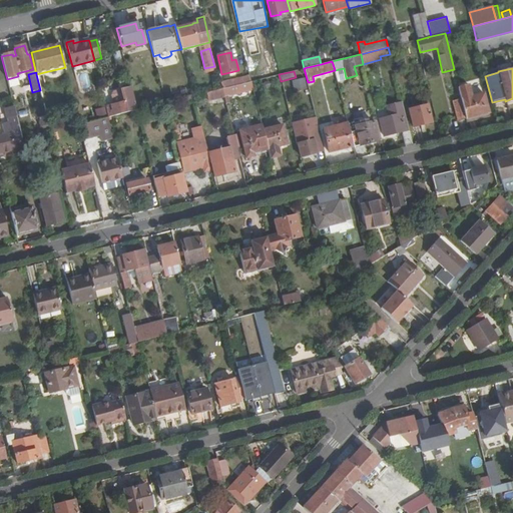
[(250,82),(248,76),(220,83),(221,89),(250,82)]
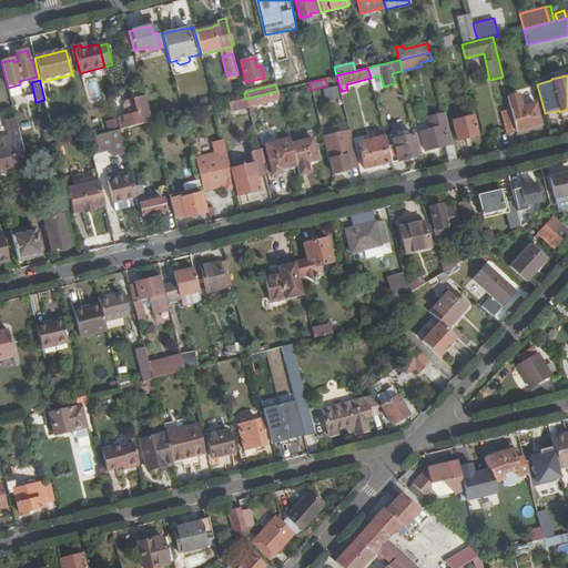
[(325,100),(340,98),(337,85),(324,88),(325,100)]
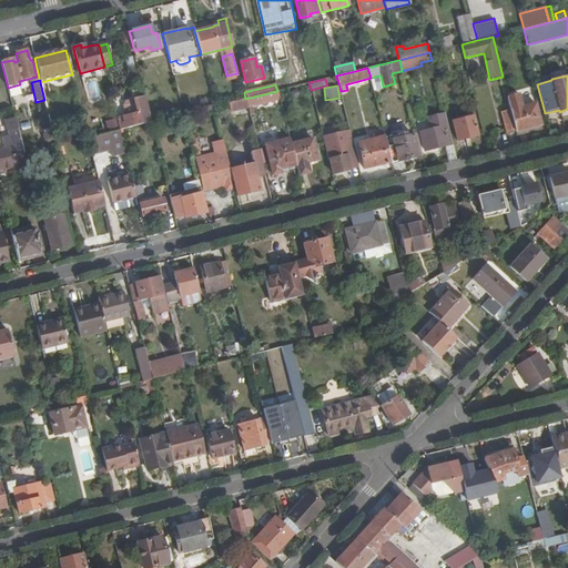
[(516,131),(517,134),(528,131),(527,128),(537,125),(538,129),(541,128),(536,102),(521,107),(518,94),(507,97),(510,109),(516,131)]
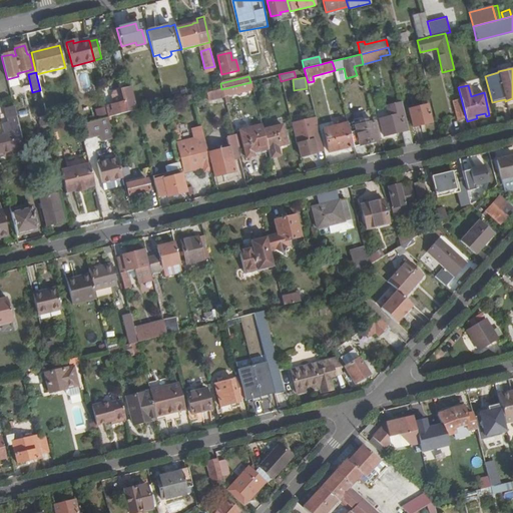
[(105,107),(108,117),(131,111),(136,110),(131,88),(111,92),(114,105),(105,107)]
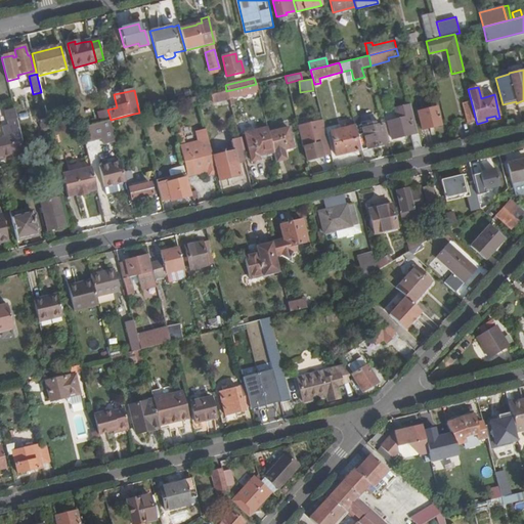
[(228,98),(226,91),(216,93),(218,101),(228,98)]
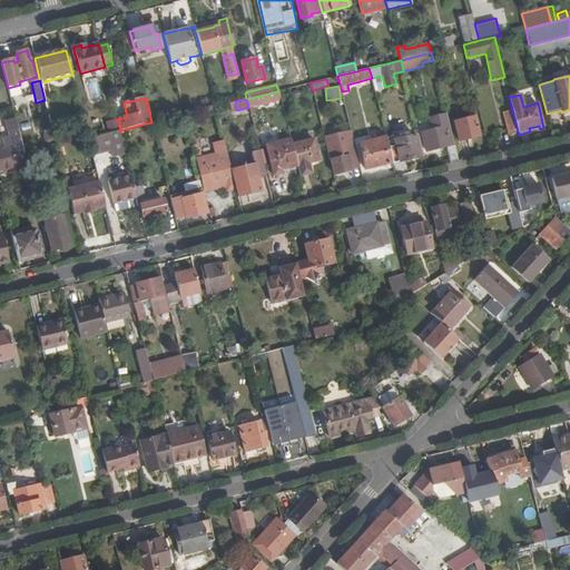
[(508,134),(518,131),(512,109),(502,111),(508,134)]
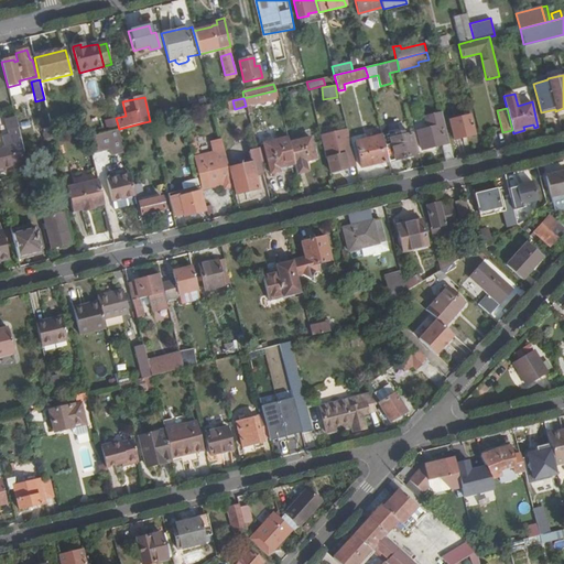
[(441,143),(445,161),(454,159),(442,111),(424,116),(427,128),(416,130),(421,149),(441,143)]
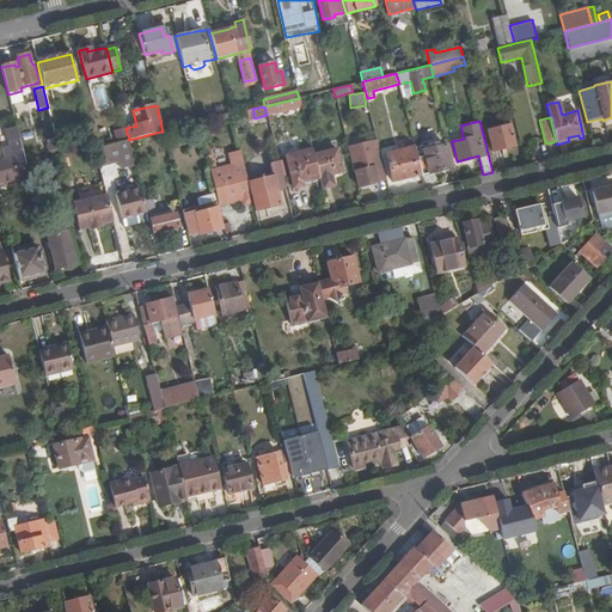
[(515,145),(510,124),(487,130),(493,150),(515,145)]
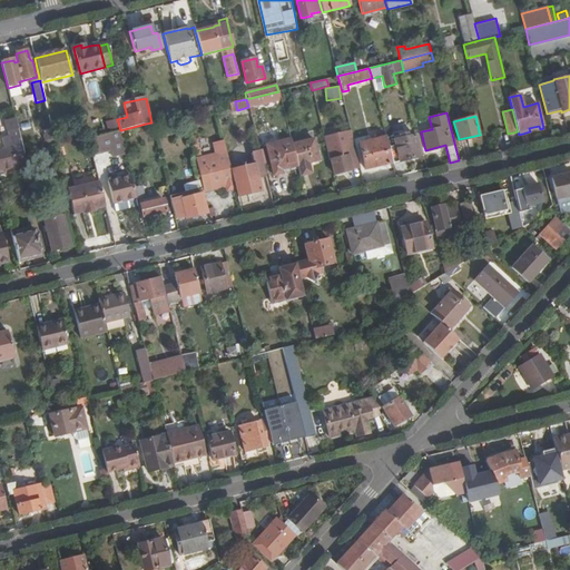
[(0,159),(25,154),(21,144),(16,118),(5,121),(7,131),(9,131),(10,135),(2,137),(6,148),(0,149),(0,159)]
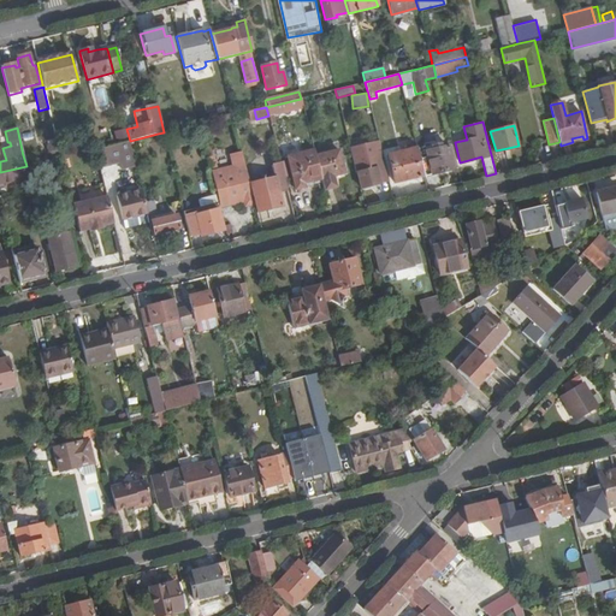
[(95,149),(100,167),(119,163),(120,169),(136,165),(130,141),(95,149)]
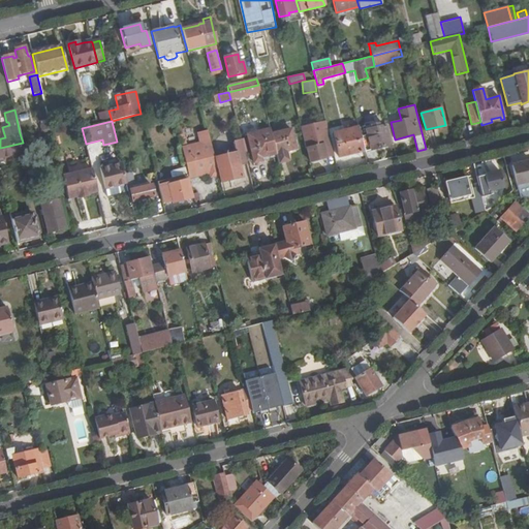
[(327,122),(321,123),(327,145),(331,143),(327,122)]
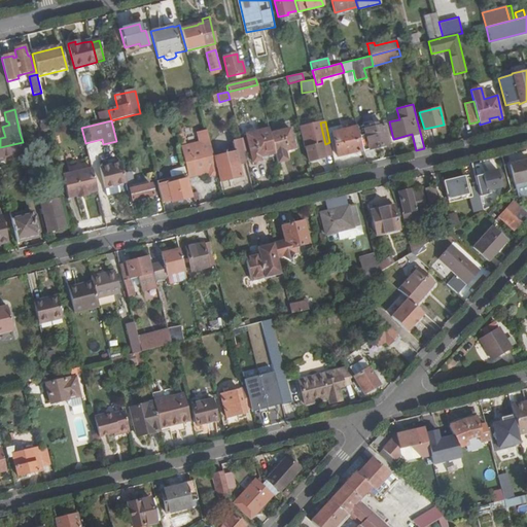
[(44,137),(51,135),(48,123),(40,125),(43,137),(44,137)]
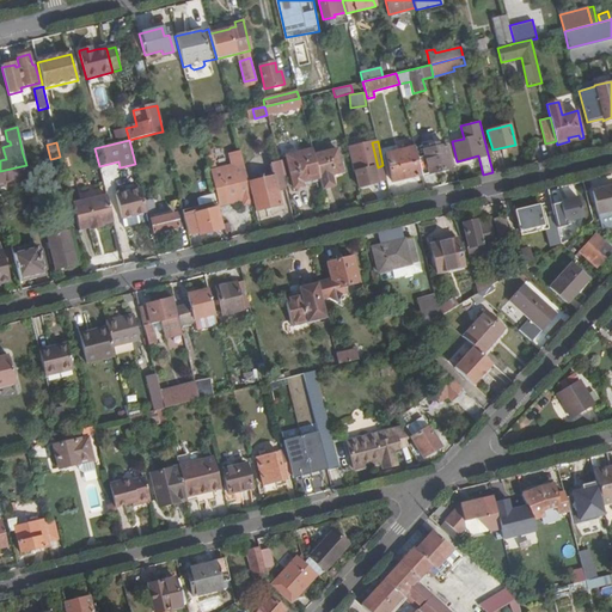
[(372,142),(348,148),(353,172),(354,173),(355,172),(359,187),(378,182),(374,167),(378,167),(372,142)]
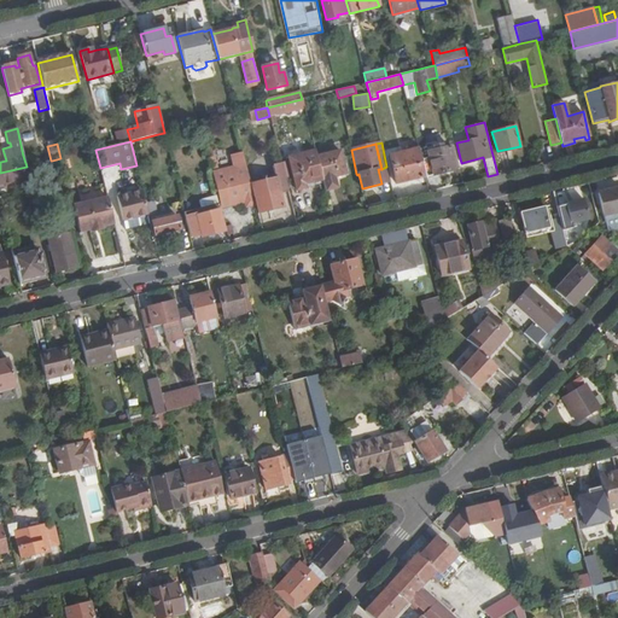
[(433,175),(460,168),(454,146),(427,152),(433,175)]
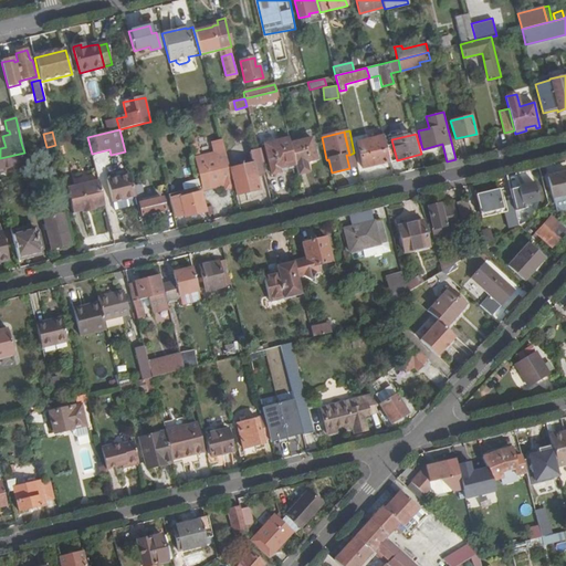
[(363,168),(389,161),(384,136),(357,143),(363,168)]
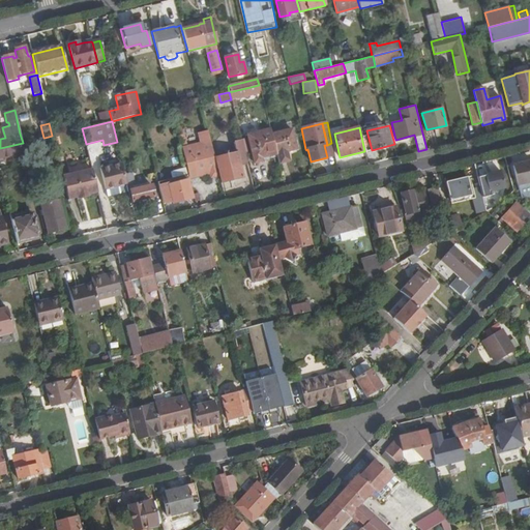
[(271,135),(270,129),(247,135),(255,164),(270,160),(269,156),(276,154),(271,135)]
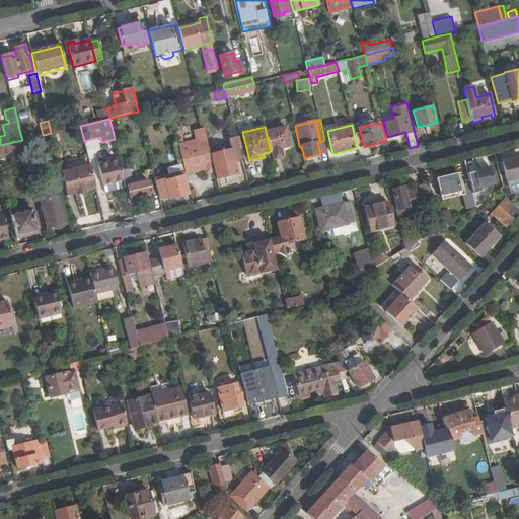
[(286,127),(266,132),(271,151),(273,160),(283,157),(281,148),(290,146),(286,127)]
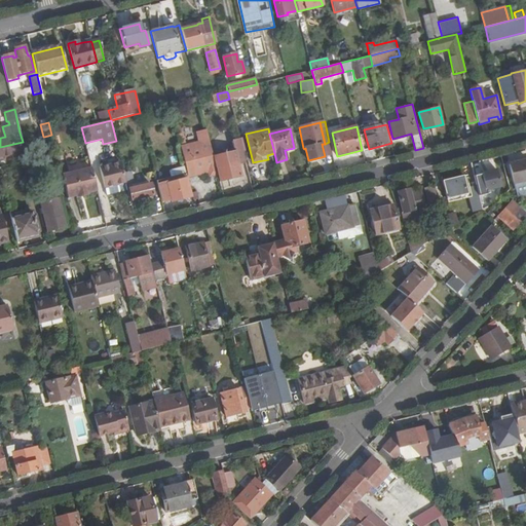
[(210,181),(218,179),(214,161),(213,157),(207,134),(197,137),(198,144),(182,149),(189,180),(209,176),(210,181)]
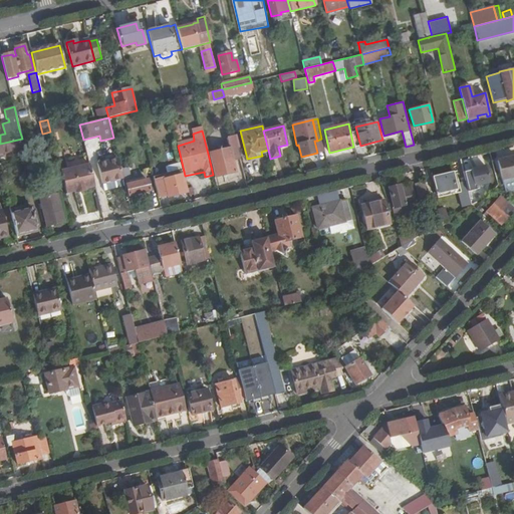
[(0,153),(24,147),(22,139),(0,144),(0,153)]
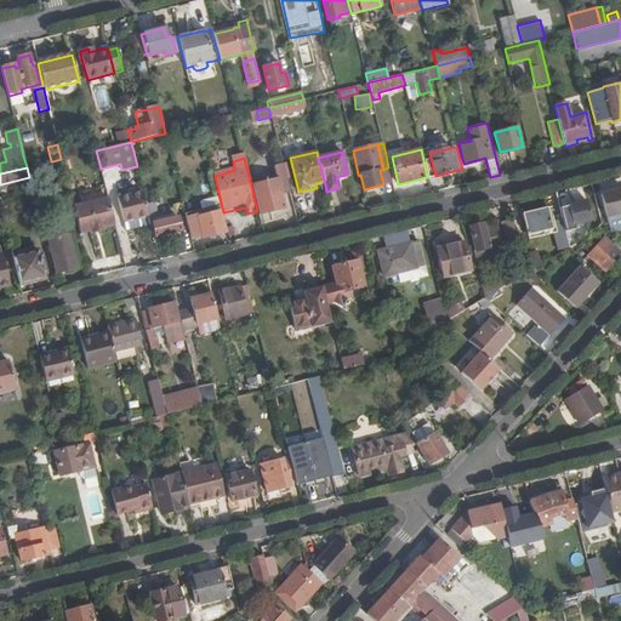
[(257,211),(258,215),(284,208),(280,192),(289,189),(283,167),(272,170),(274,181),(251,186),(252,191),(257,211)]
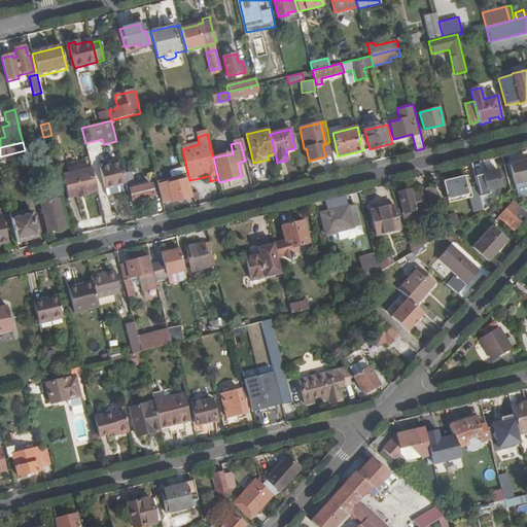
[(526,160),(511,165),(515,184),(526,180),(526,160)]
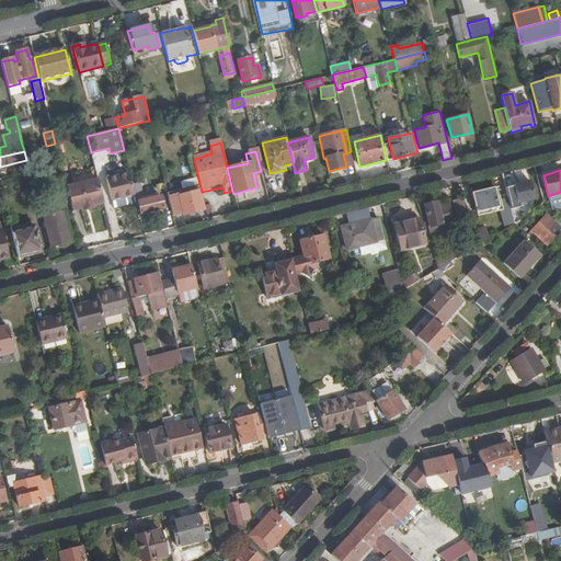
[(112,199),(135,195),(133,184),(129,172),(106,178),(112,199)]
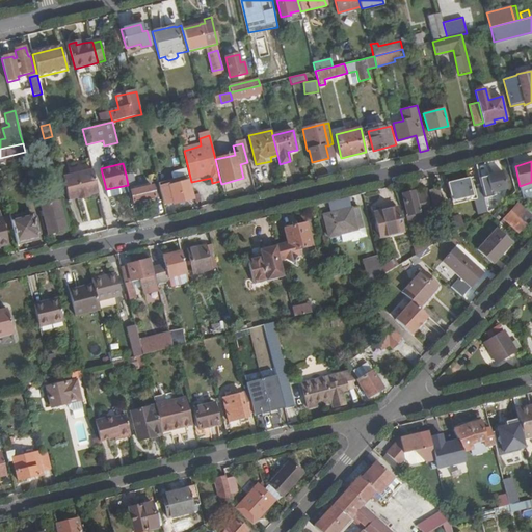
[(63,182),(61,173),(51,176),(55,194),(67,192),(63,182)]
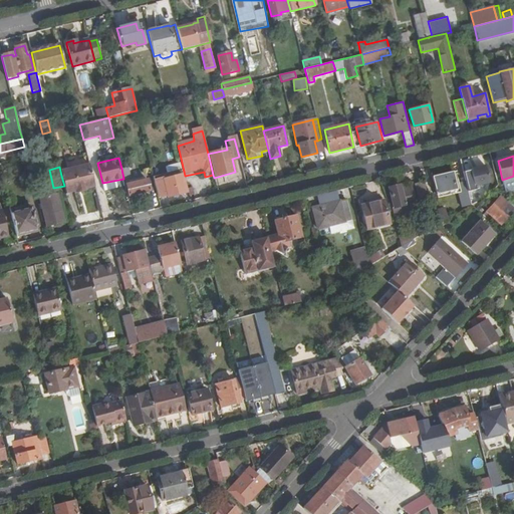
[(129,167),(121,169),(123,179),(124,183),(124,184),(125,184),(129,196),(150,191),(147,179),(142,180),(133,183),(132,179),(129,167)]
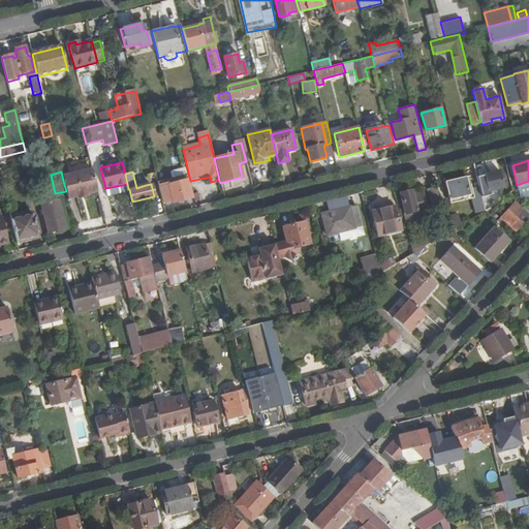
[(90,199),(99,197),(93,174),(63,181),(66,191),(69,205),(78,203),(79,205),(91,201),(90,199)]
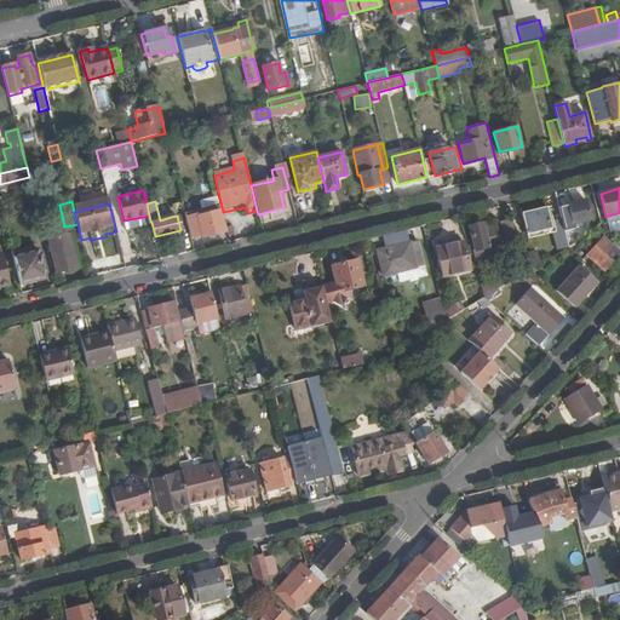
[(220,210),(219,204),(184,213),(191,237),(201,235),(202,239),(225,233),(219,211),(220,210)]
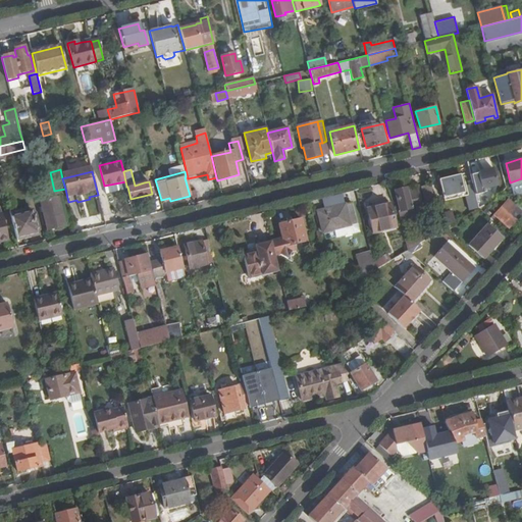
[(472,185),(475,195),(498,190),(493,173),(481,176),(480,172),(470,175),(472,185)]
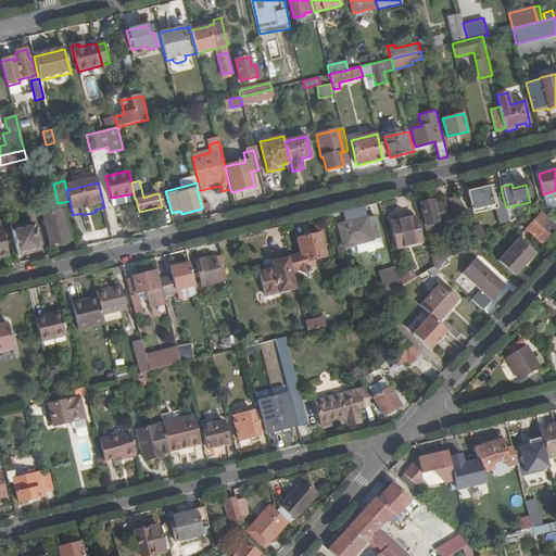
[(500,224),(509,222),(506,207),(503,197),(493,199),(490,186),(468,191),(472,210),(494,205),(500,224)]
